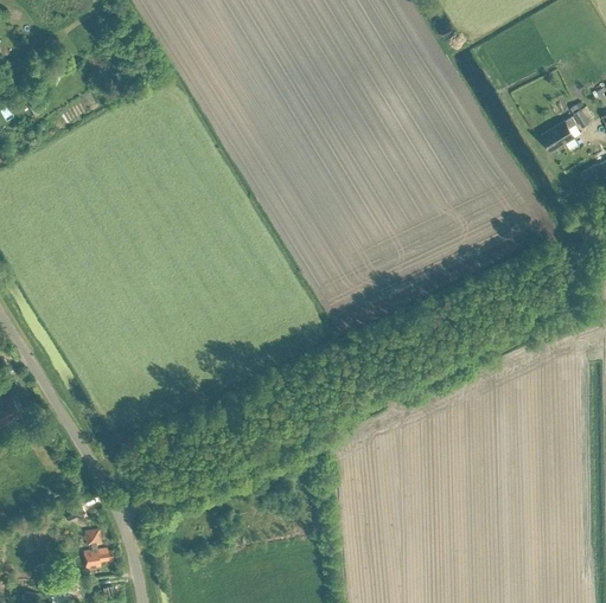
[(588,124),(579,110),(572,115),(580,129),(588,124)]
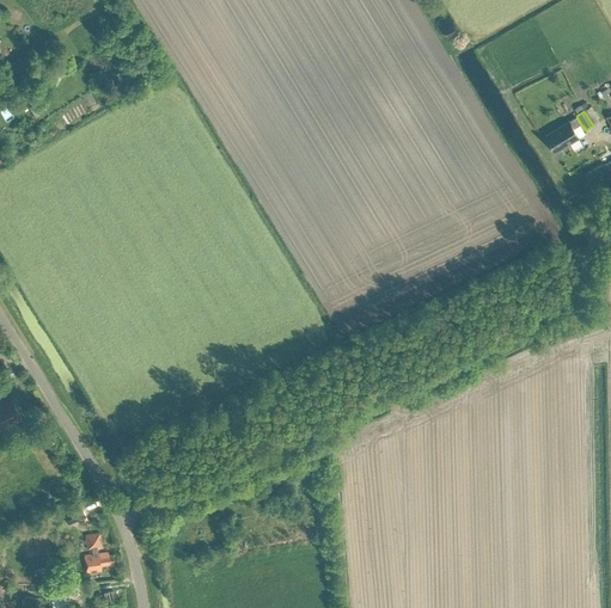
[(568,122),(544,137),(554,153),(579,139),(573,129),(580,126),(575,118),(568,122)]
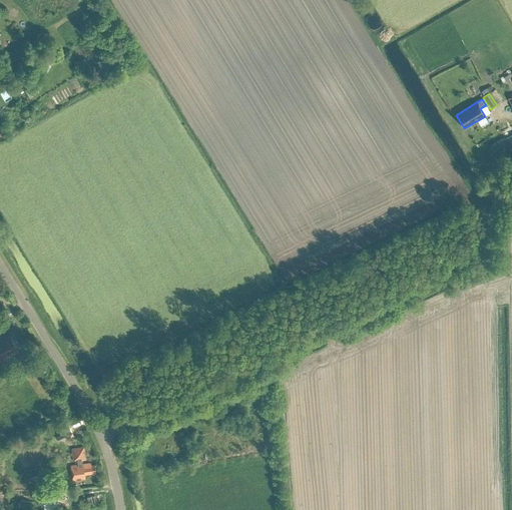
[(10,338),(0,343),(0,361),(17,352),(10,338)]
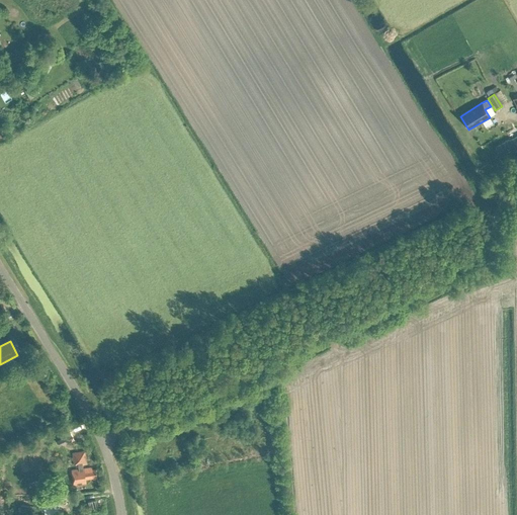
[(68,430),(54,437),(58,446),(72,439),(68,430)]
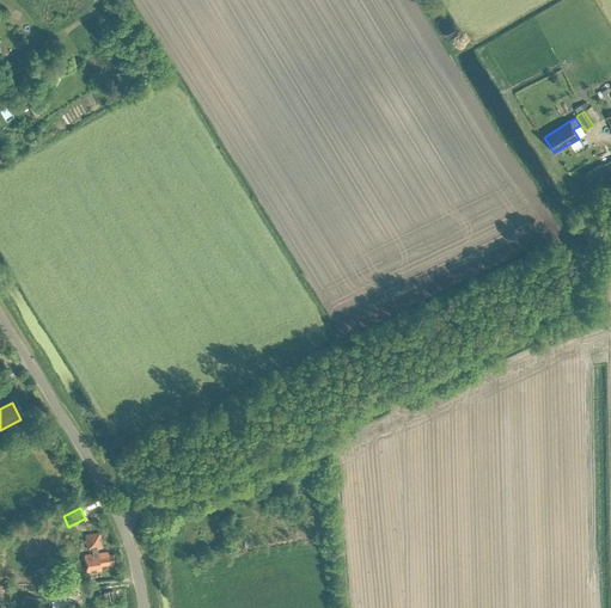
[(258,542),(277,541),(276,533),(258,535),(258,542)]
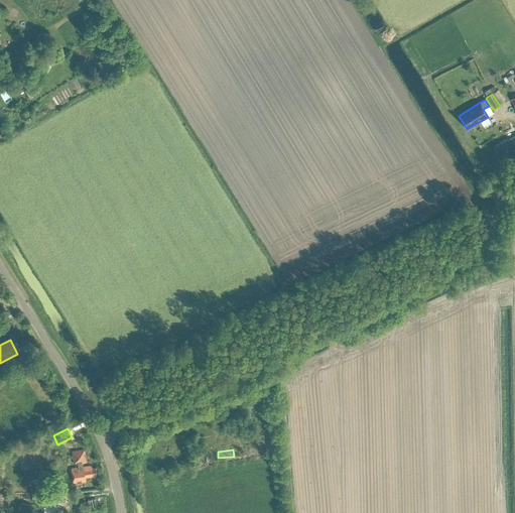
[(263,469),(273,469),(272,459),(263,460),(263,469)]
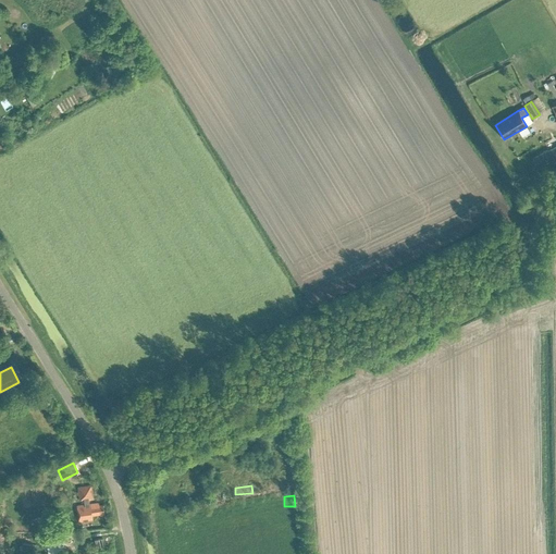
[(91,516),(103,515),(102,506),(99,506),(98,504),(76,506),(78,522),(93,521),(91,516)]
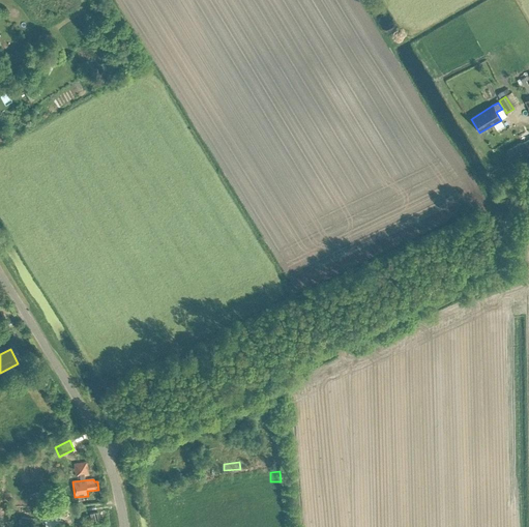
[(35,503),(15,505),(15,517),(36,515),(35,503)]
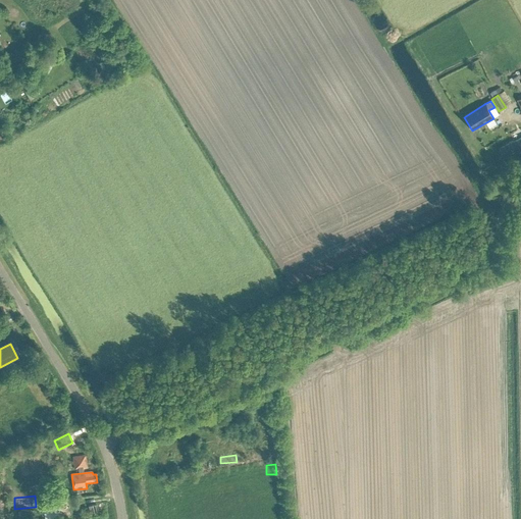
[(59,510),(57,510),(44,512),(45,518),(58,518),(69,516),(68,509),(67,509),(67,508),(69,507),(68,503),(58,504),(59,510)]
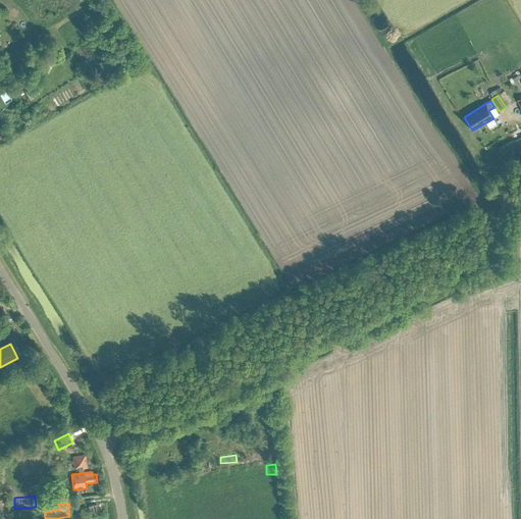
[(91,515),(99,513),(97,506),(89,507),(91,515)]
